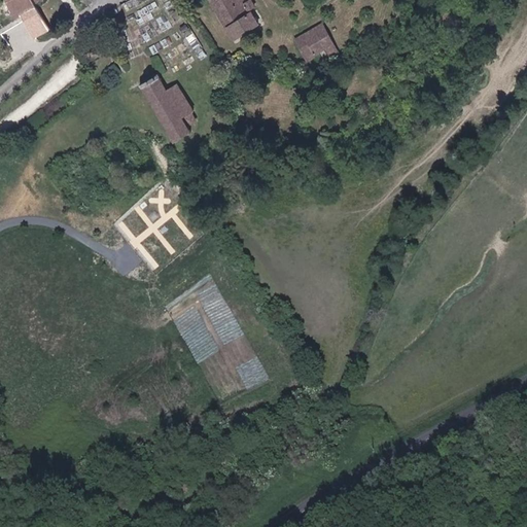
[(48,30),(31,0),(4,0),(15,19),(22,15),(34,38),(48,30)]
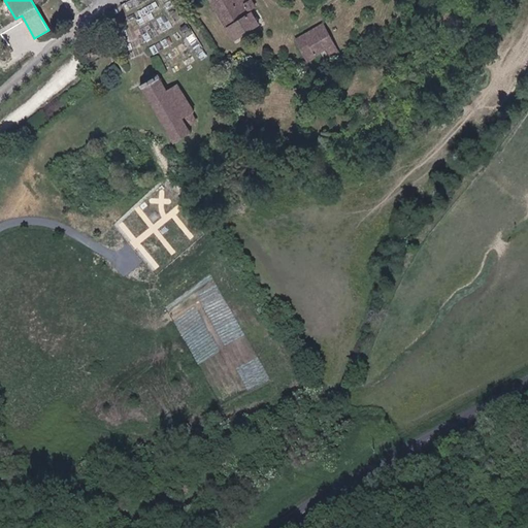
[(213,0),(245,39),(266,23),(257,11),(262,7),(256,0),(250,0),(250,1),(249,0),(213,0)]
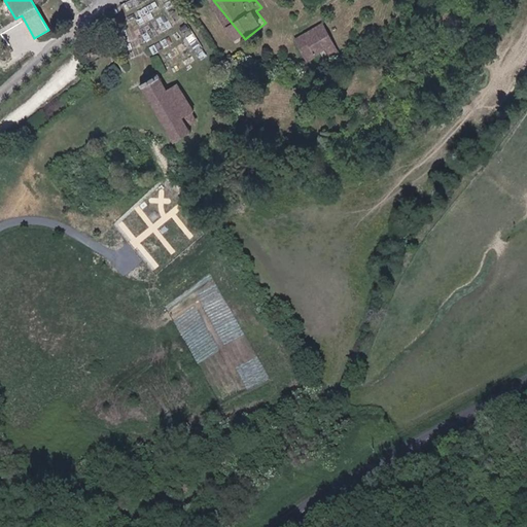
[(322,26),(316,29),(296,39),(308,60),(315,56),(334,46),(322,26)]
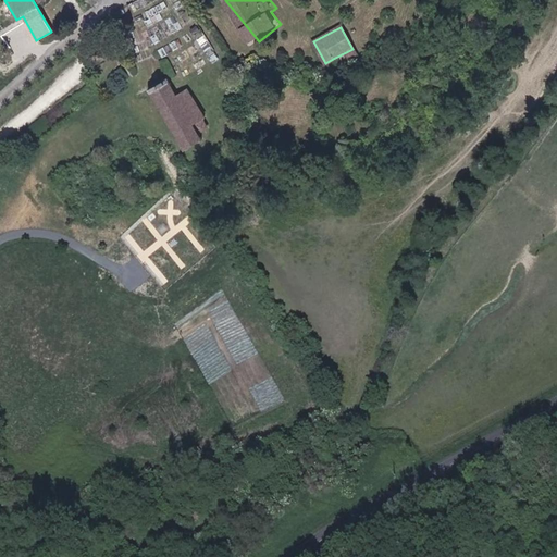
[(445,44),(438,34),(426,41),(433,52),(445,44)]
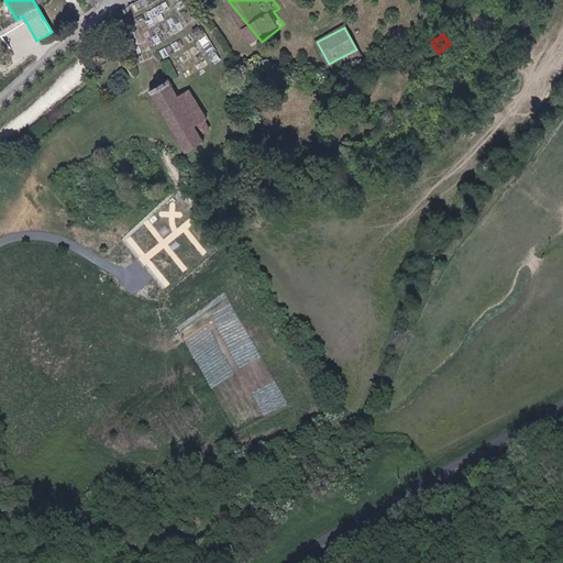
[(180,95),(167,77),(147,90),(188,154),(201,146),(199,143),(207,136),(201,130),(208,125),(185,91),(180,95)]
